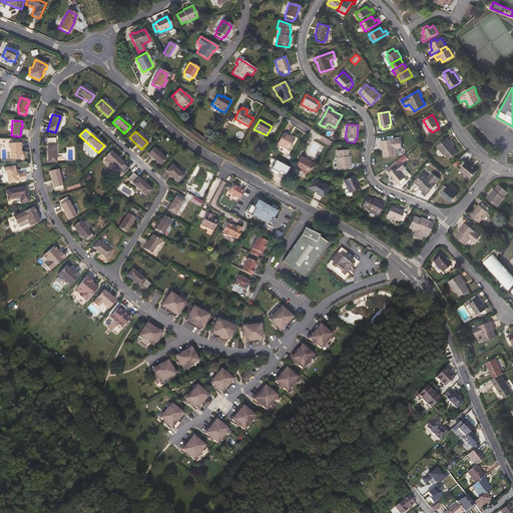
[(294,139),(283,133),(277,145),(288,151),(294,139)]
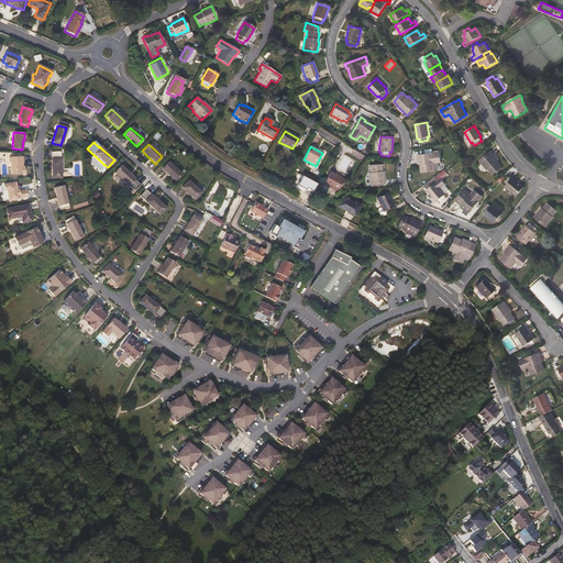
[(61,178),(59,152),(51,153),(51,161),(50,161),(51,179),(61,178)]
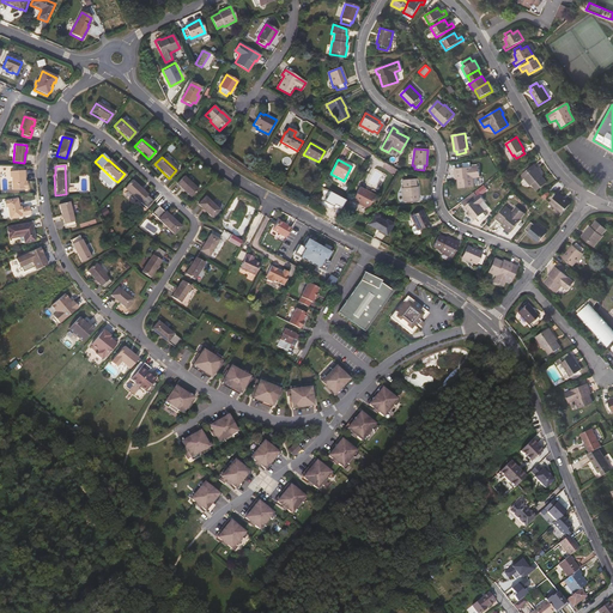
[(541,174),(534,165),(521,175),(530,186),(532,184),(536,190),(546,182),(540,175),(541,174)]
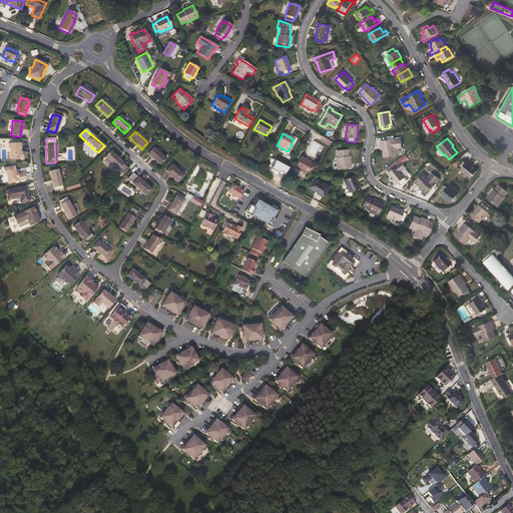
[(401,146),(400,139),(380,141),(381,146),(382,146),(384,157),(397,155),(396,147),(401,146)]
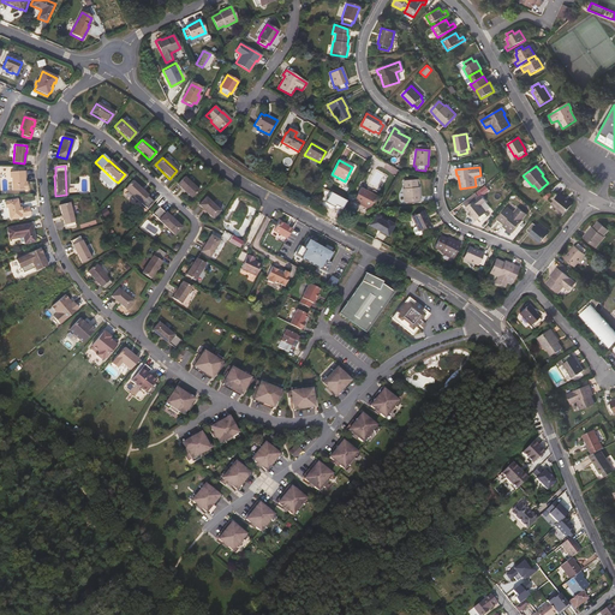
[(25,178),(24,172),(10,173),(10,179),(11,178),(12,191),(27,190),(25,183),(24,183),(24,178),(25,178)]
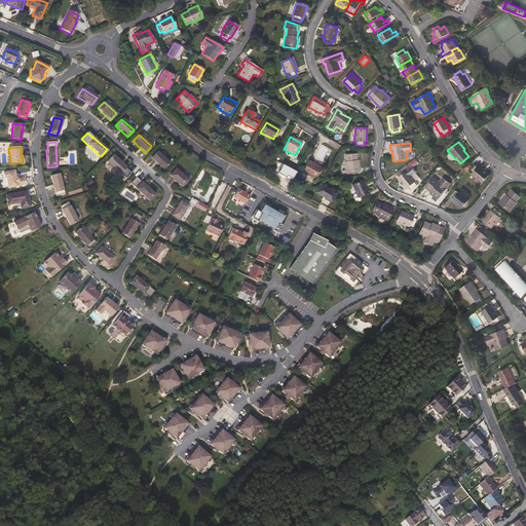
[(168,162),(156,151),(150,157),(162,168),(168,162)]
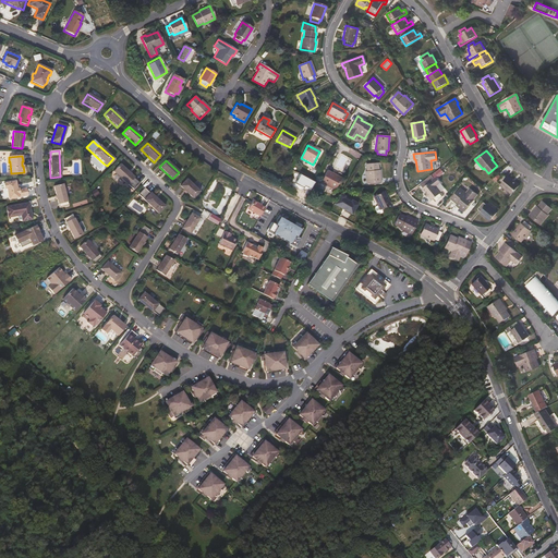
[(112,171),(126,184),(132,190),(138,183),(133,178),(132,176),(119,164),(112,171)]
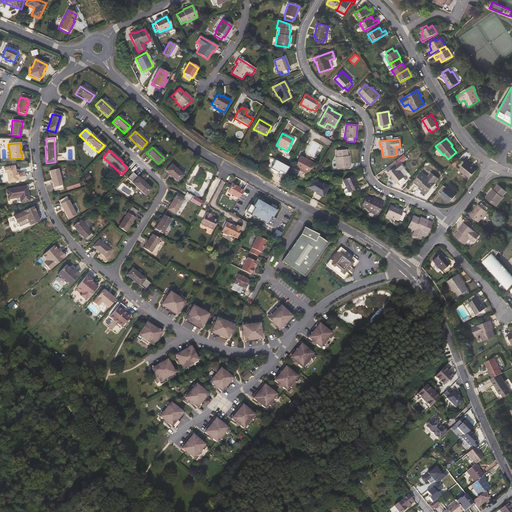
[(347,158),(346,150),(335,151),(336,157),(335,158),(336,169),(349,167),(348,158),(347,158)]
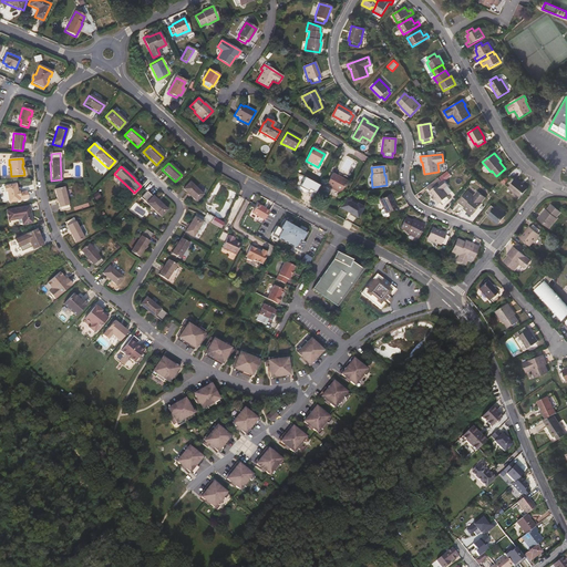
[(347,182),(331,173),(325,186),(340,194),(347,182)]
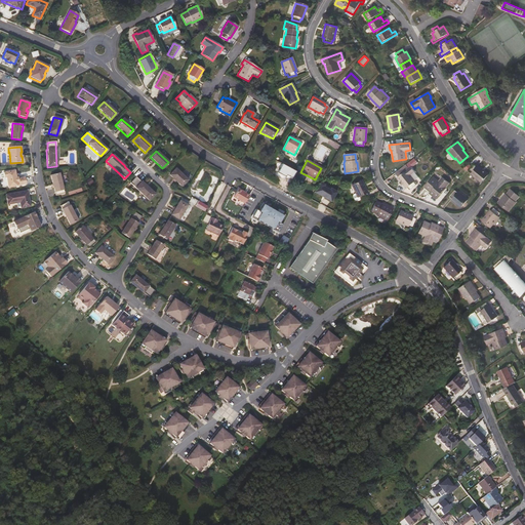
[(477,167),(474,164),(469,170),(472,173),(471,174),(481,183),(488,174),(478,166),(477,167)]
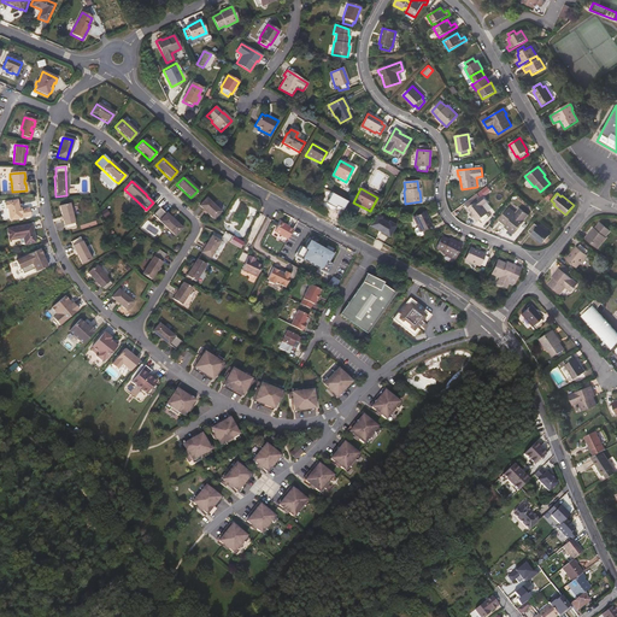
[(480,199),(476,194),(464,205),(468,209),(466,210),(471,215),(472,217),(477,222),(479,221),(481,224),(489,217),(488,213),(487,213),(481,206),(487,201),(482,197),(480,199)]
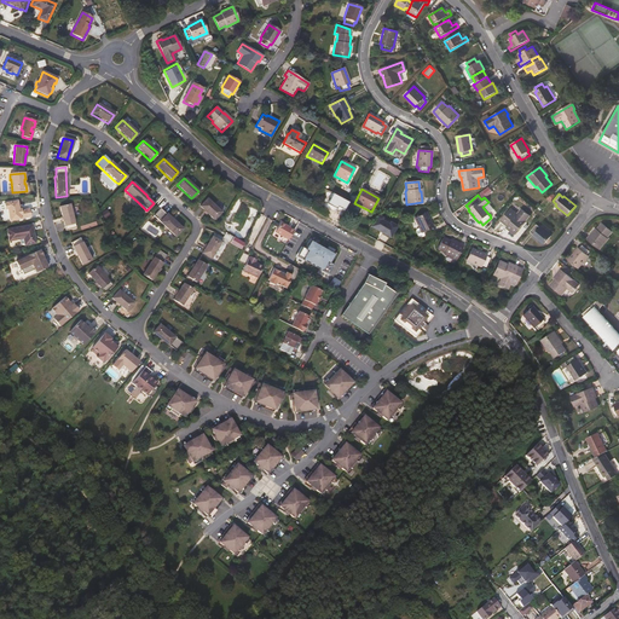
[(198,206),(204,212),(213,219),(214,218),(220,212),(206,198),(198,206)]
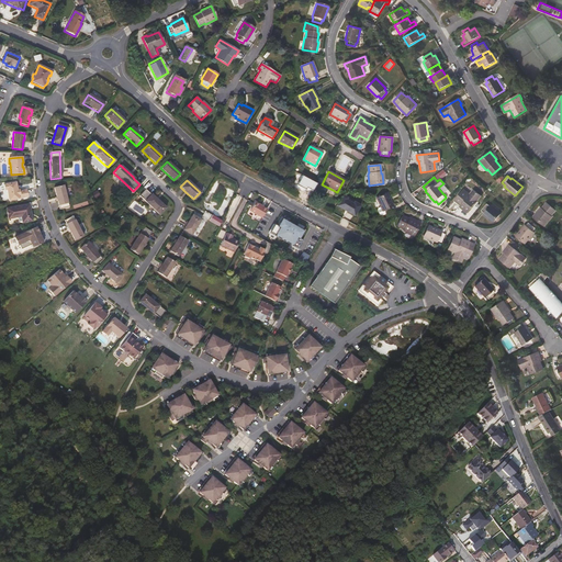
[(27,198),(26,191),(26,190),(19,191),(19,190),(17,191),(17,188),(15,182),(6,184),(3,186),(4,190),(7,190),(9,201),(19,199),(23,198),(27,198)]
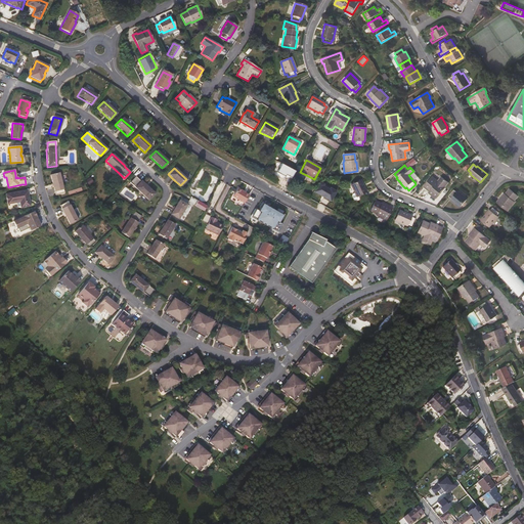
[(63,193),(58,173),(49,175),(54,195),(63,193)]
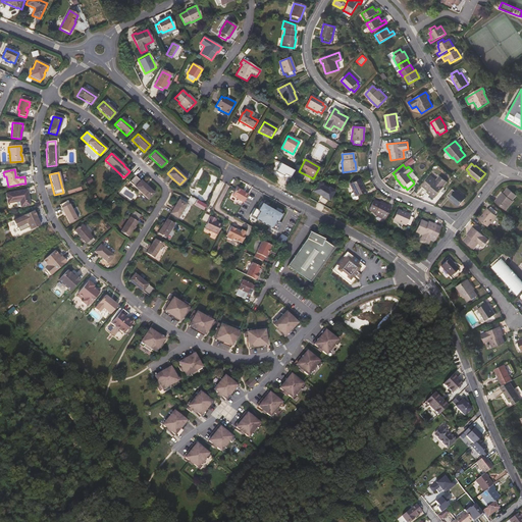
[(147,199),(151,195),(153,193),(148,188),(140,180),(134,175),(128,181),(144,197),(147,199)]
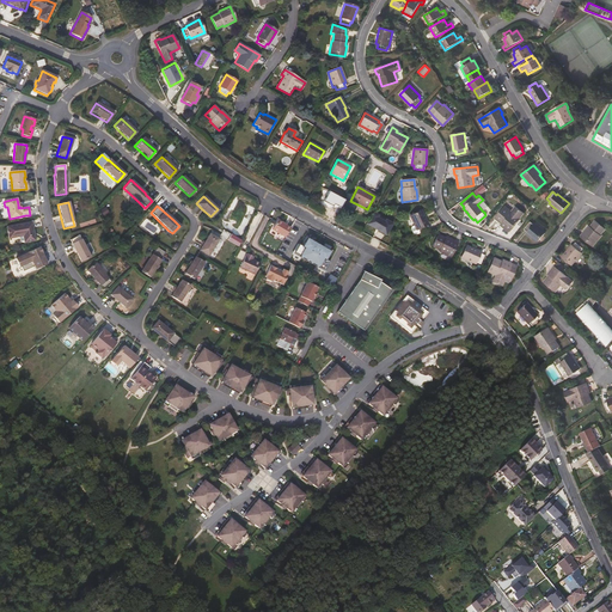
[(512,213),(505,207),(495,219),(505,227),(503,228),(508,232),(524,214),(516,207),(512,213)]
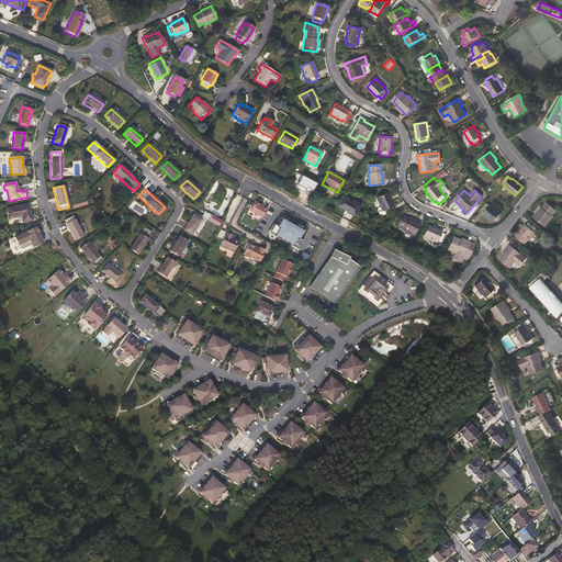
[(375,199),(380,208),(378,209),(377,211),(380,216),(381,216),(385,214),(393,211),(391,208),(393,206),(386,193),(375,199)]
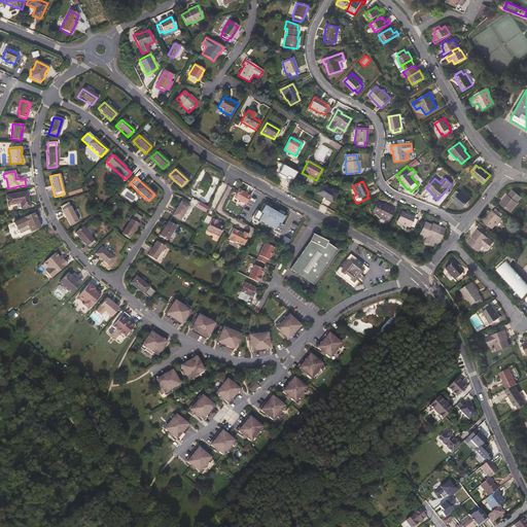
[(337,189),(323,182),(317,194),(330,201),(337,189)]
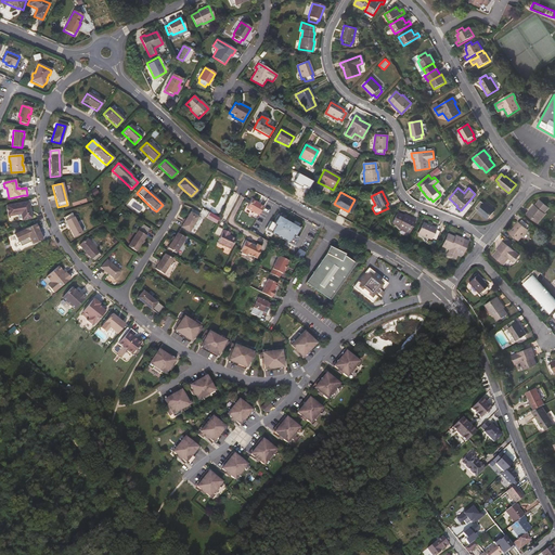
[(262,206),(250,198),(245,207),(257,215),(262,206)]
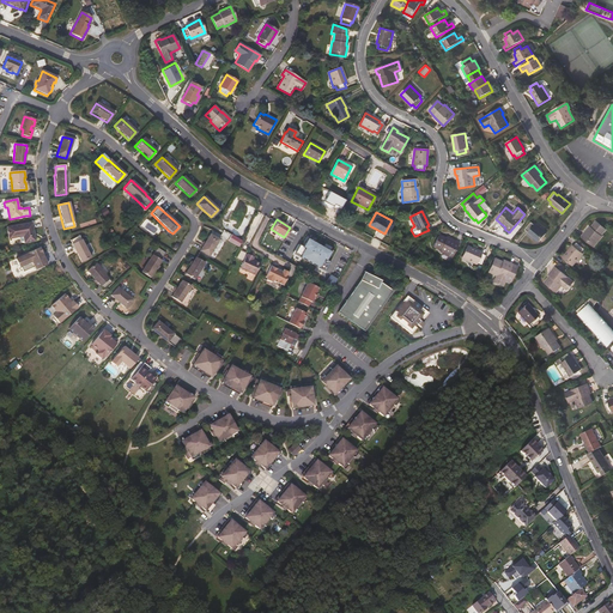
[(606,230),(596,222),(590,229),(589,228),(582,236),(594,247),(602,236),(601,236),(606,230)]
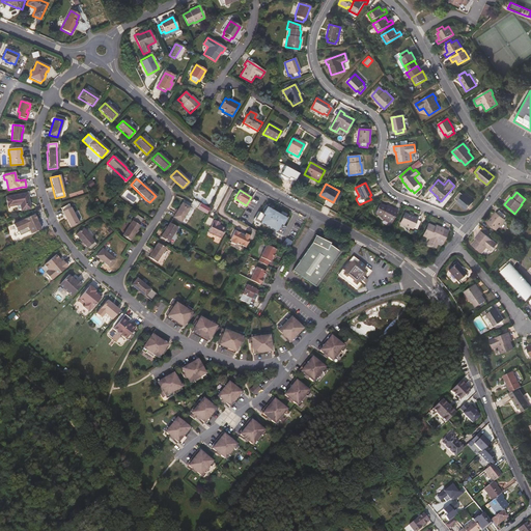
[(27,193),(17,195),(5,197),(7,207),(8,207),(20,205),(21,211),(30,208),(27,193)]
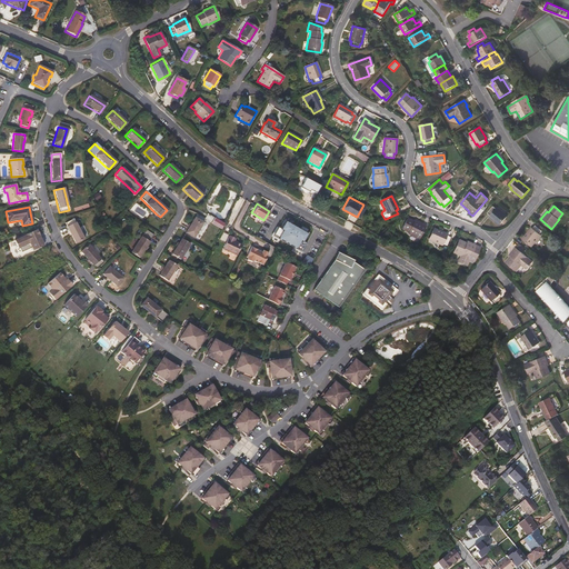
[(496,209),(492,207),(488,213),(490,216),(489,217),(499,226),(507,216),(497,208),(496,209)]
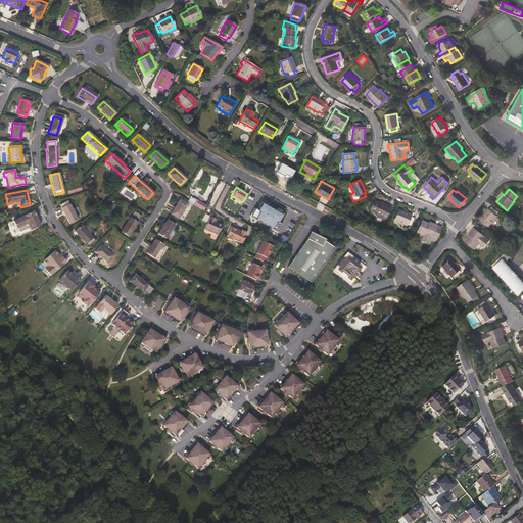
[(178,199),(174,206),(170,215),(178,219),(182,210),(186,204),(178,199)]
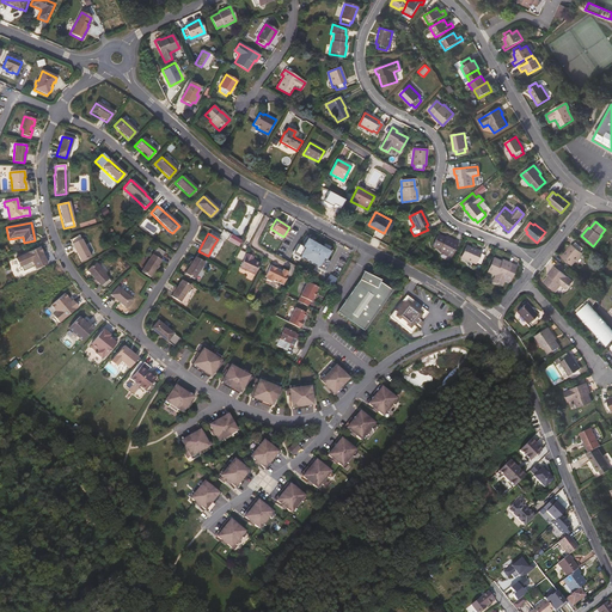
[(90,257),(78,236),(69,240),(80,262),(90,257)]
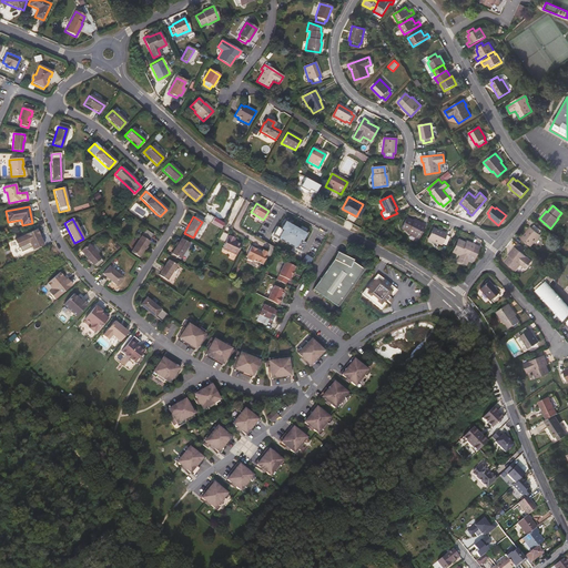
[(414,222),(406,219),(401,229),(407,232),(406,233),(417,240),(424,225),(415,221),(414,222)]
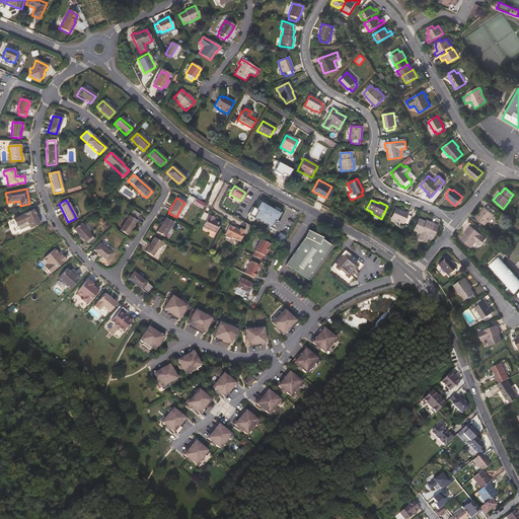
[(248,214),(274,229),(278,221),(277,220),(276,220),(280,212),(278,212),(261,202),(258,201),(254,208),(253,207),(252,207),(248,214)]
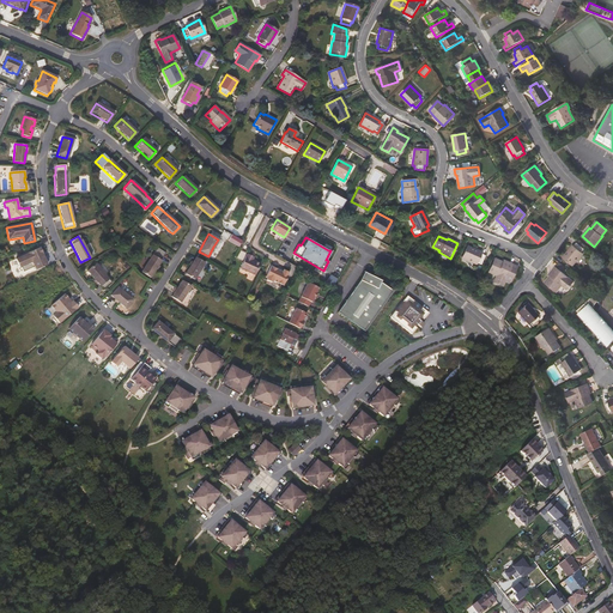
[(584,249),(577,243),(575,247),(572,244),(563,258),(574,266),(583,254),(582,253),(584,249)]
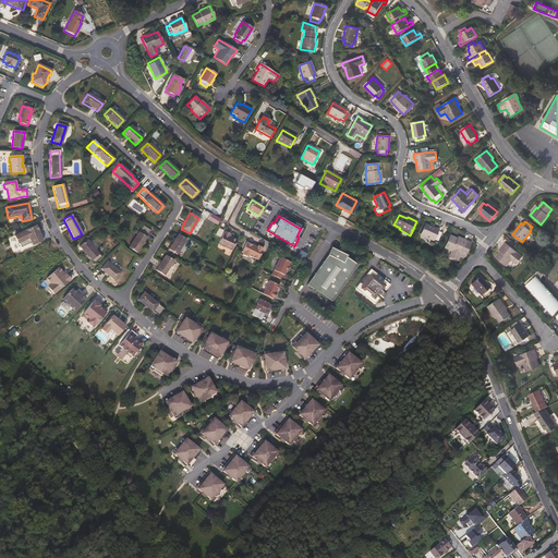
[(142,225),(138,230),(128,246),(136,252),(146,237),(145,237),(147,234),(149,230),(142,225)]
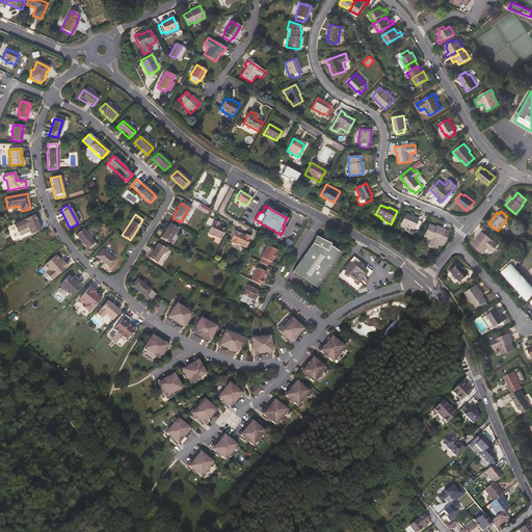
[(417,219),(404,214),(400,224),(413,230),(414,229),(417,230),(420,222),(417,220),(417,219)]
